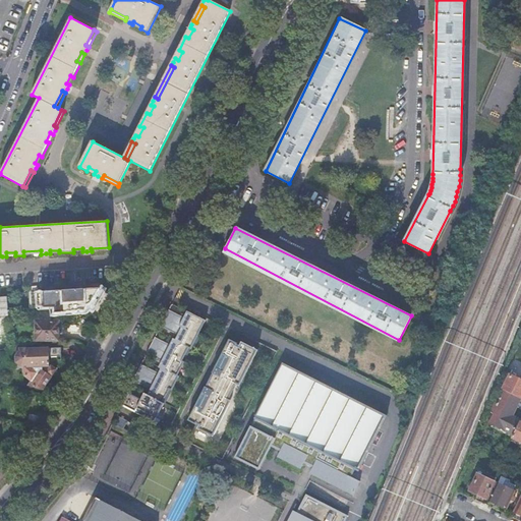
[(43,292),(33,293),(34,307),(59,306),(59,312),(85,311),(89,309),(88,305),(91,305),(92,303),(95,299),(96,296),(99,291),(100,289),(43,292)]
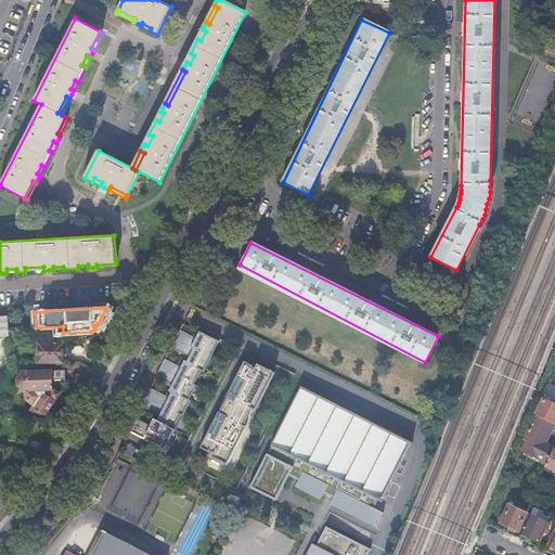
[(132,424),(130,427),(145,435),(167,446),(175,430),(176,430),(191,400),(190,400),(204,372),(206,373),(214,358),(211,357),(218,343),(219,343),(219,341),(199,331),(198,332),(195,338),(180,330),(173,343),(171,348),(190,357),(186,362),(184,360),(181,366),(166,359),(156,376),(172,385),(169,391),(171,392),(169,397),(151,388),(141,405),(159,415),(157,421),(153,418),(153,420),(151,425),(136,417),(132,424)]
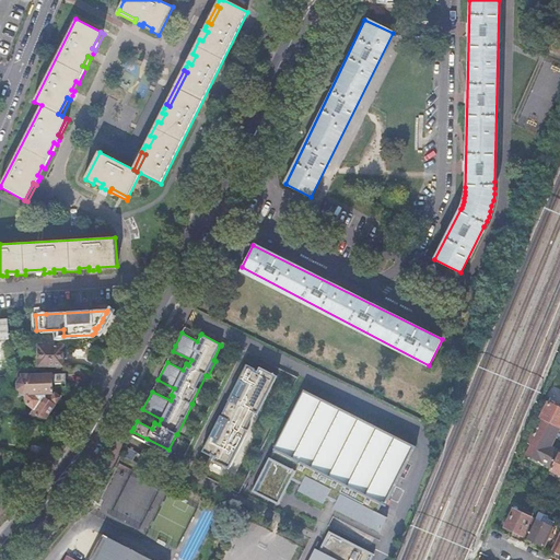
[(62,346),(39,346),(39,365),(60,366),(63,366),(63,348),(62,349),(62,346)]
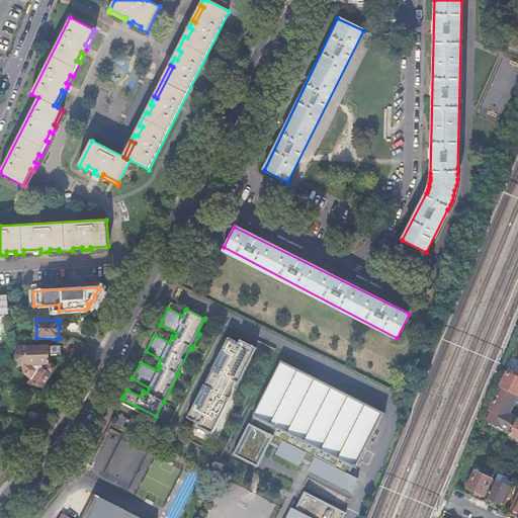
[(236,341),(228,337),(210,370),(211,371),(204,384),(187,418),(195,422),(195,421),(198,423),(196,426),(212,434),(213,432),(214,432),(230,402),(229,401),(230,399),(228,397),(235,382),(238,383),(256,348),(240,339),(238,343),(236,342),(236,341)]
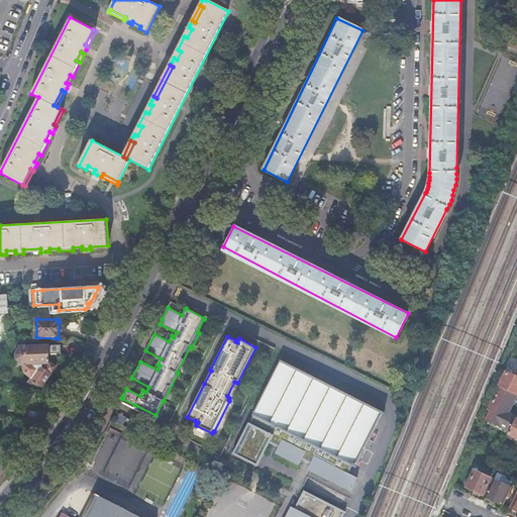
[(26,346),(19,346),(19,348),(18,348),(14,352),(14,358),(19,363),(22,363),(22,372),(30,377),(26,382),(41,386),(55,365),(47,359),(46,360),(45,359),(46,354),(62,354),(62,345),(55,345),(26,346)]
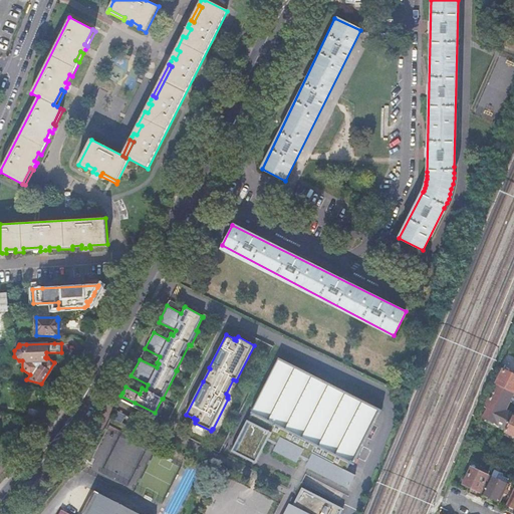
[(382,410),(279,357),(251,413),(251,414),(248,421),(247,420),(231,451),(256,464),(268,441),(276,445),(273,451),(297,463),(300,457),(308,461),(305,467),(348,489),(355,475),(346,470),(350,463),(354,465),(382,410)]
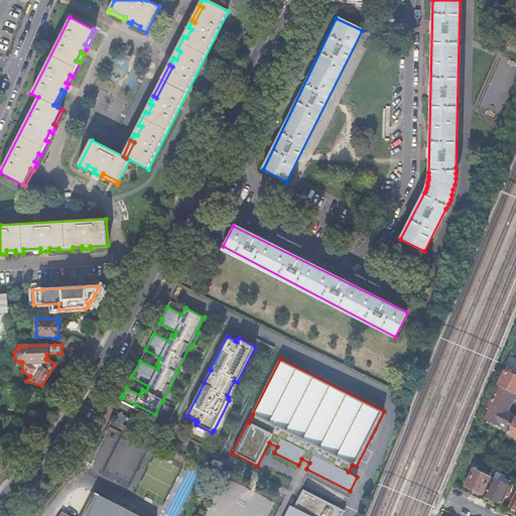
[(515,377),(506,372),(499,386),(515,395),(515,394),(515,385),(515,384),(515,377)]
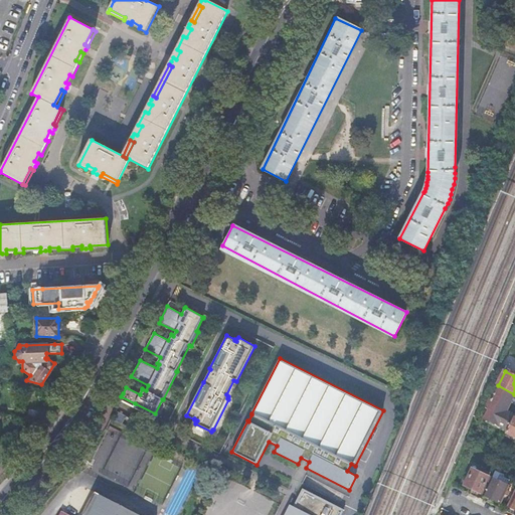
[(514,394),(498,385),(487,407),(490,409),(485,418),(487,419),(506,430),(508,431),(514,417),(514,416),(514,415),(506,411),(514,394)]
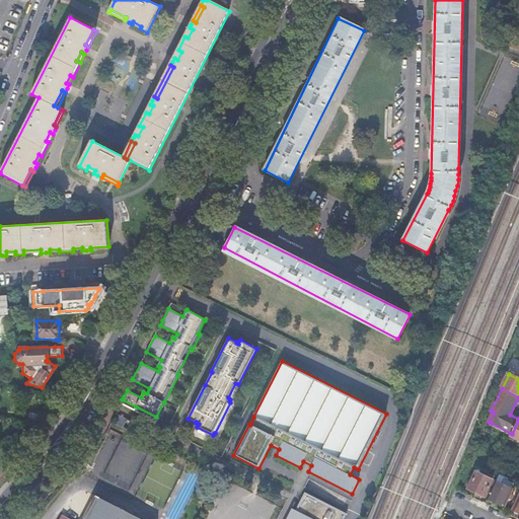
[(116,413),(110,422),(128,430),(133,422),(116,414),(116,413)]
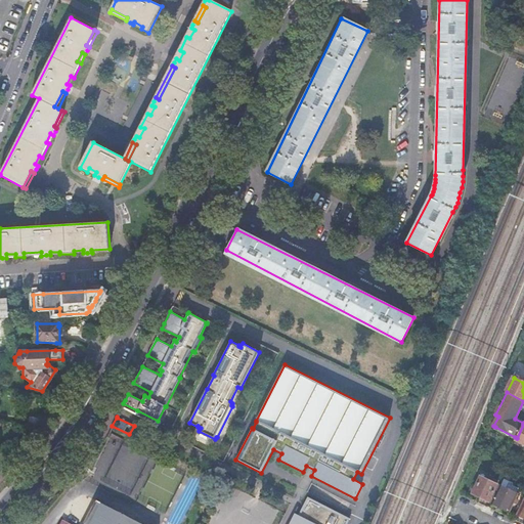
[(513,439),(515,437),(495,427),(494,430),(513,439)]
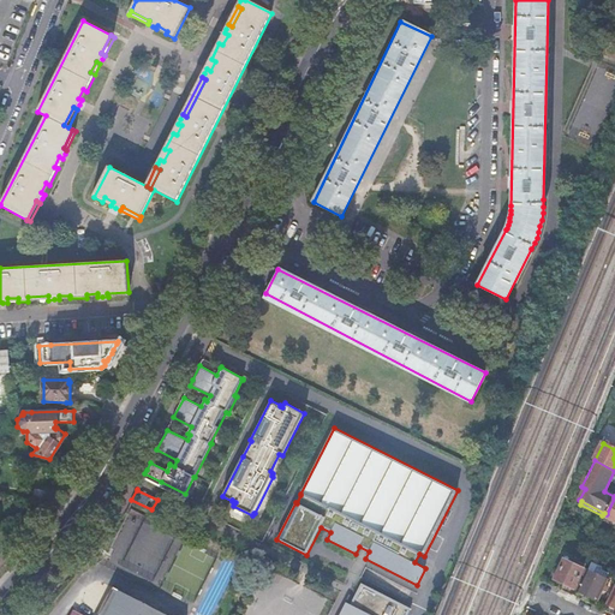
[(554,579),(574,589),(584,569),(563,559),(554,579)]
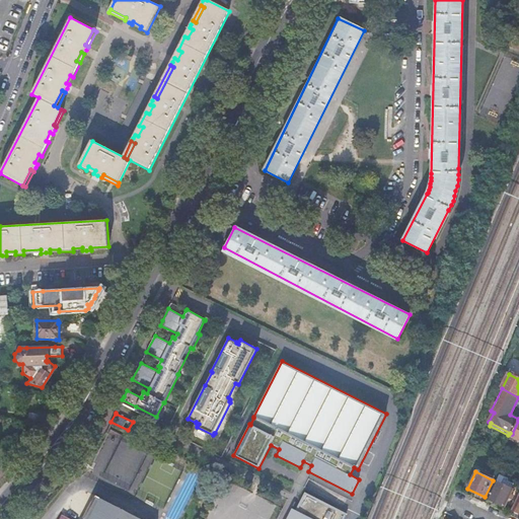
[(198,493),(204,479),(190,472),(182,486),(198,493)]
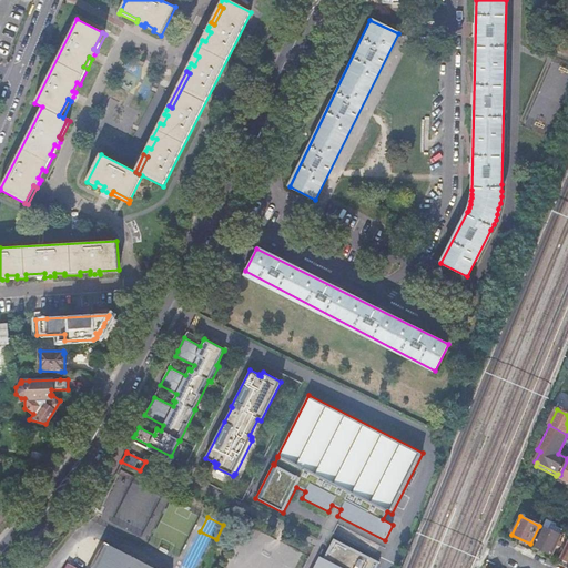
[(561,536),(543,527),(534,546),(553,555),(561,536)]
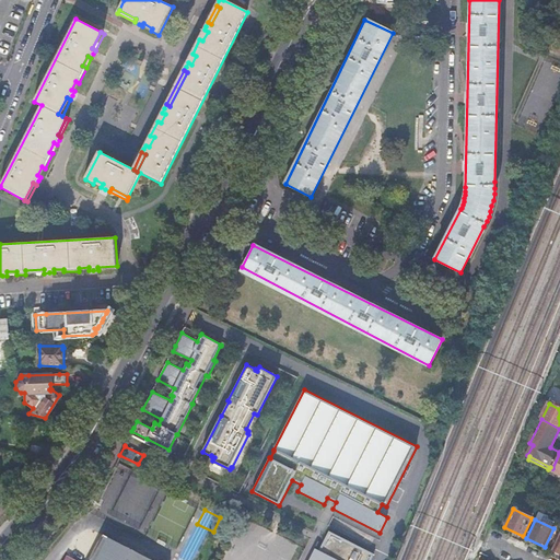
[(206,546),(212,533),(196,525),(190,538),(206,546)]
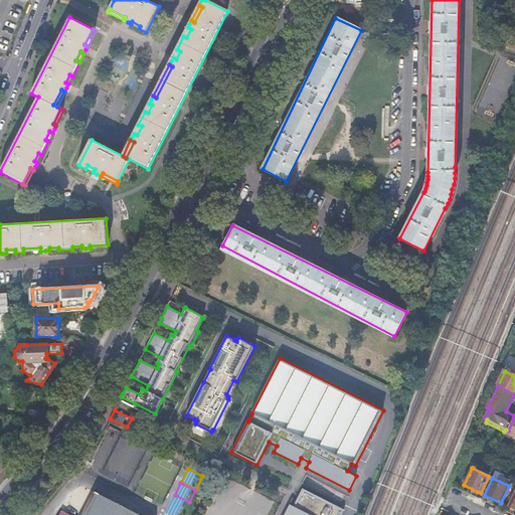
[(294,506),(290,504),(284,514),(341,514),(344,509),(303,488),(294,506)]
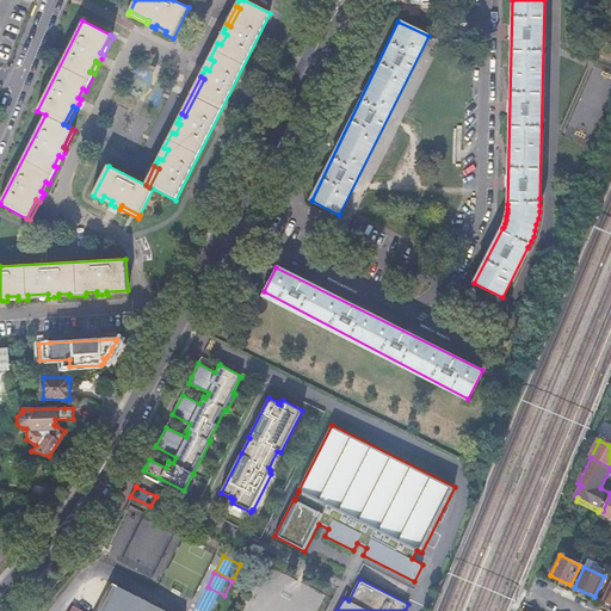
[(162,610),(113,586),(99,610),(80,610),(74,608),(72,610),(162,610)]
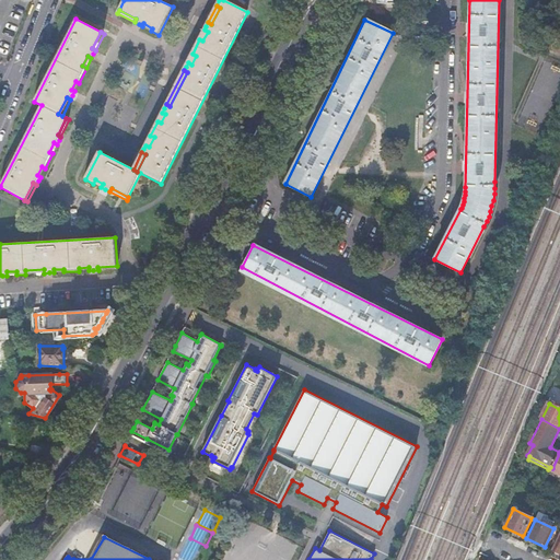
[(197,559),(202,550),(188,543),(177,559),(197,559)]
